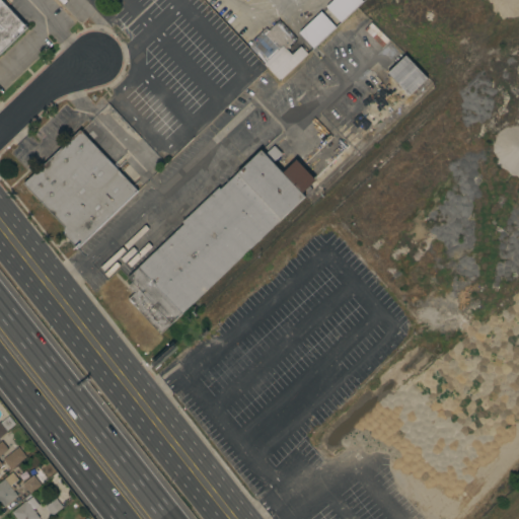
[(0,0),(26,26),(0,51),(0,0)]
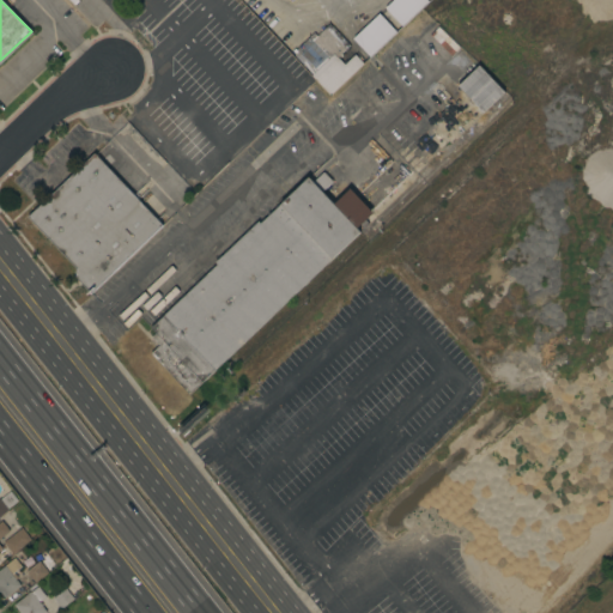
[(247,0),(259,0),(325,70),(229,162),(169,98),(181,87),(170,76),(247,0)]
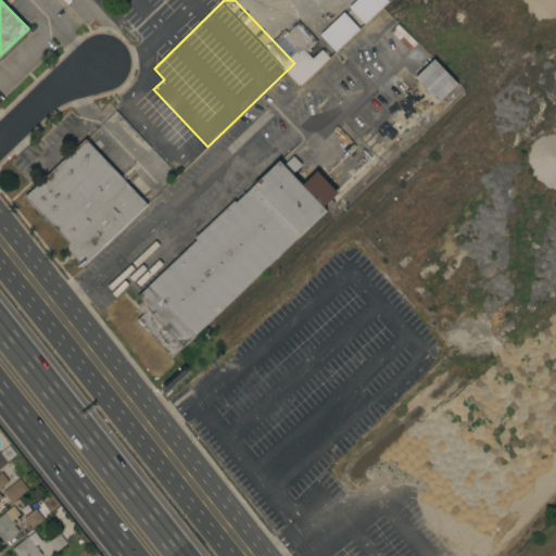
[(386,0),(363,23),(348,7),(354,0),(386,0)]
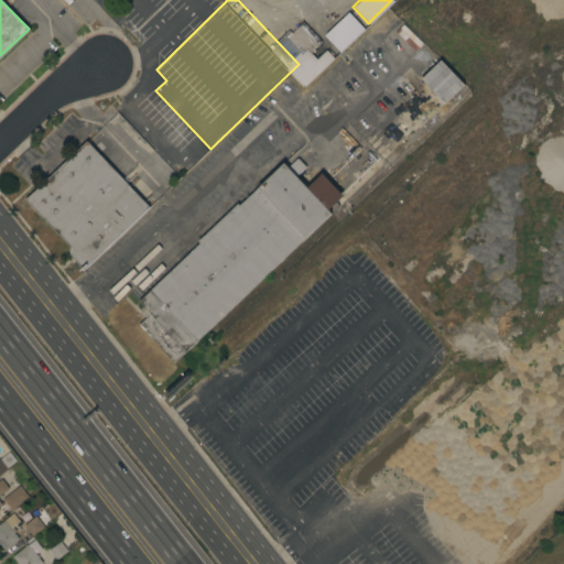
[(339,52),(323,35),(347,12),(362,29),(339,52)]
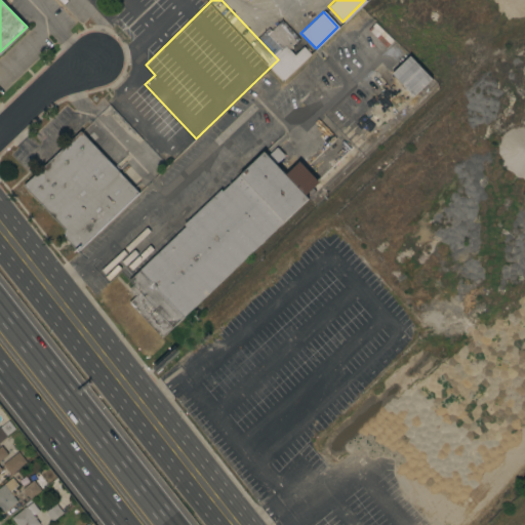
[(398,45),(378,63),(355,36),(373,18),(398,45)]
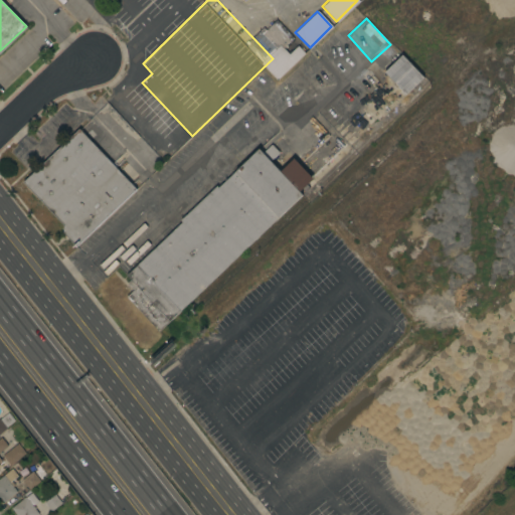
[(278,42),(281,47),(291,39),(275,19),(247,42),(252,48),(259,43),(266,52),(278,42)]
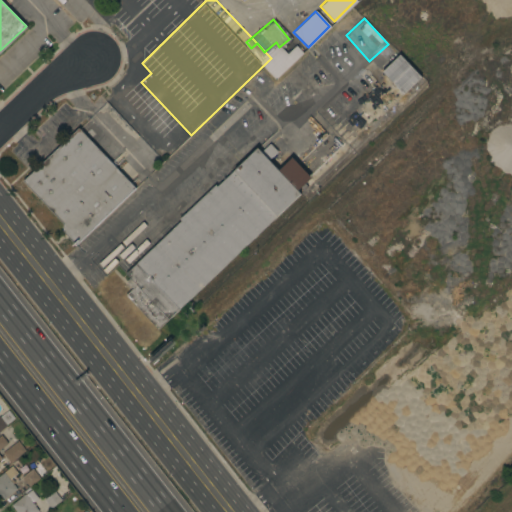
[(274,79),(302,53),(294,45),(285,53),(277,44),(258,62),(274,79)]
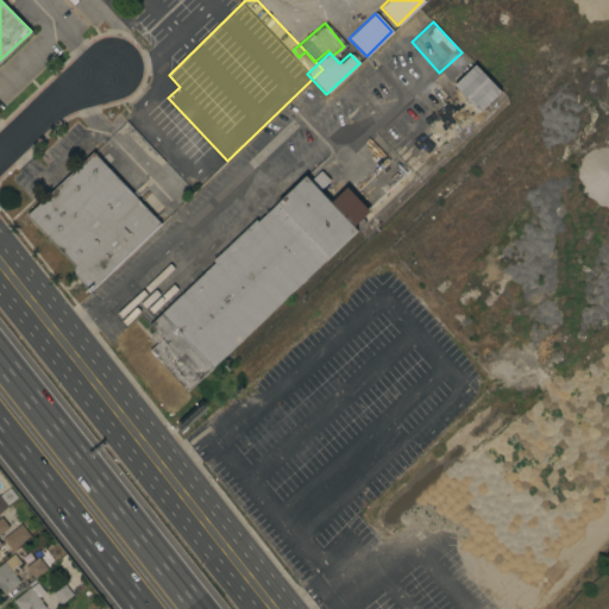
[(501,90),(481,112),(454,85),(475,64),(501,90)]
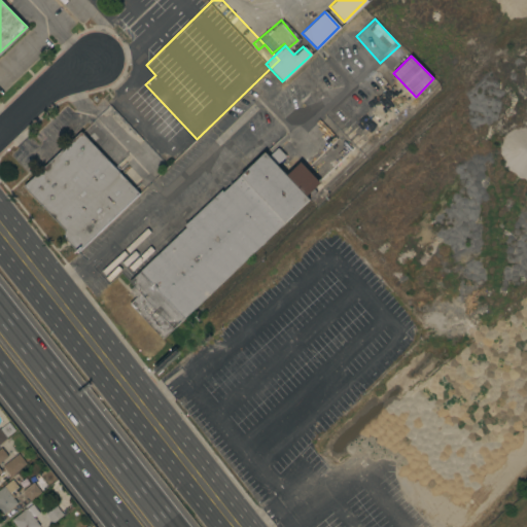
[(380,99),(397,117),(382,132),(389,139),(382,146),(363,128),(372,120),(364,113),(380,99)]
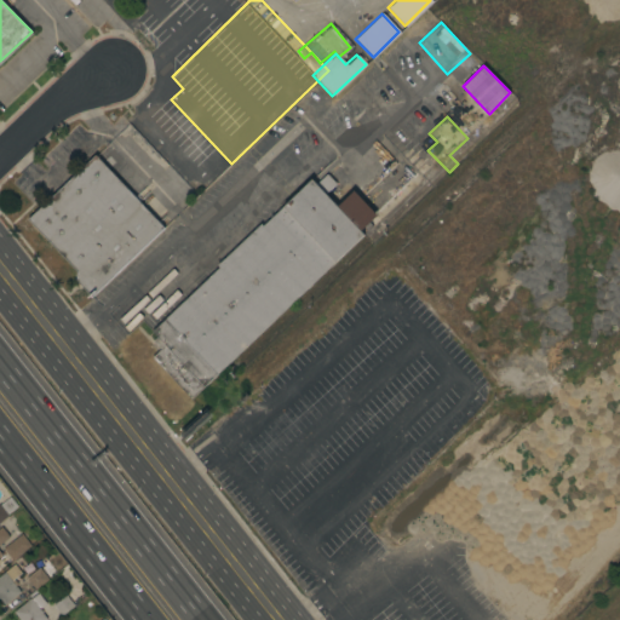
[(424,170),(420,173),(400,151),(405,147),(424,170)]
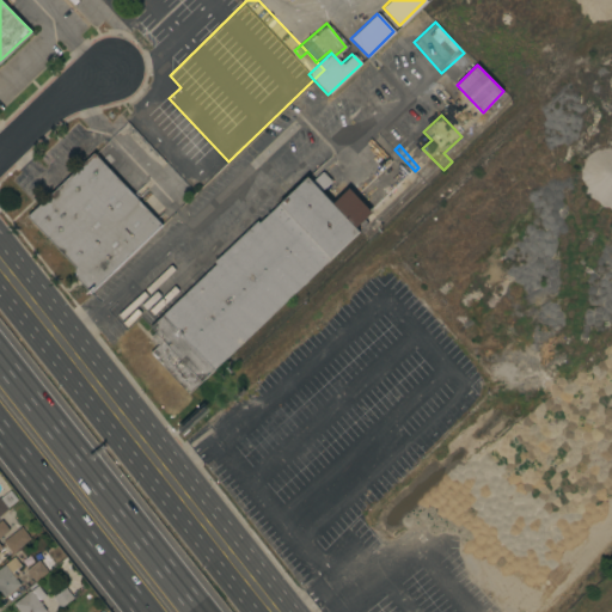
[(28,216),(93,153),(161,224),(90,292),(75,276),(75,267),(28,216)]
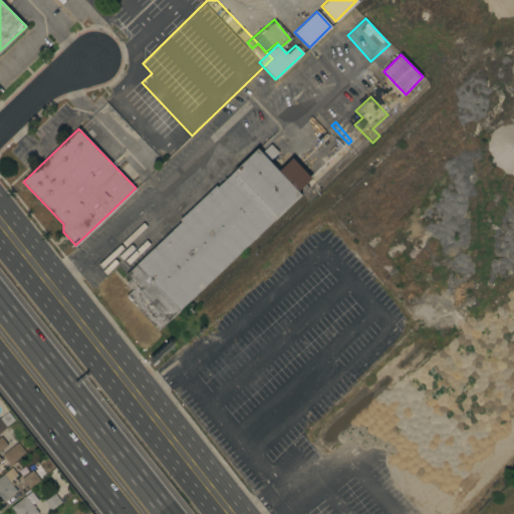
[(491,166),(513,166),(513,140),(491,140),(491,166)]
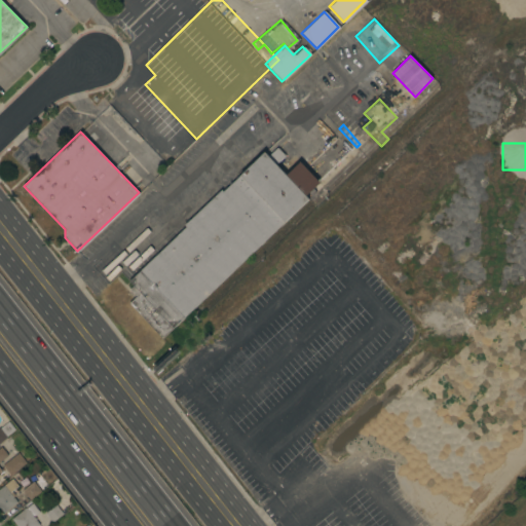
[(320,182),(305,195),(308,198),(161,338),(128,303),(137,296),(129,289),(134,286),(129,280),(186,226),(184,224),(221,189),(223,191),(264,152),(268,155),(277,147),(285,155),(275,163),(278,167),(291,156),(297,163),(300,161),(320,182)]
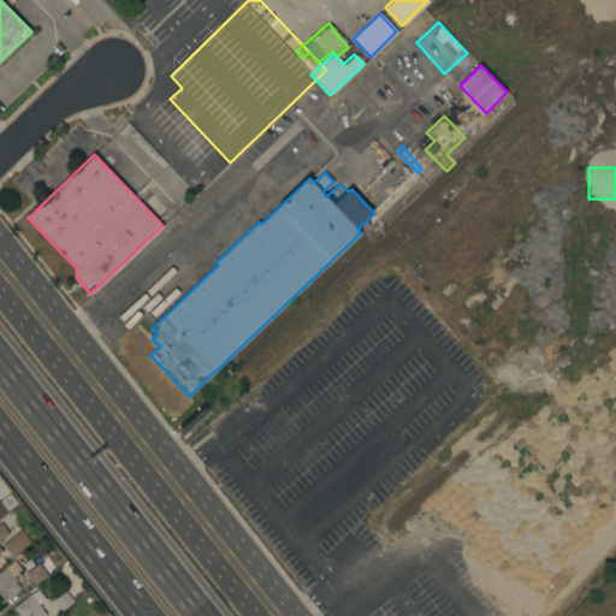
[(10,533),(0,540),(0,548),(3,551),(0,552),(0,522),(1,522),(10,533)]
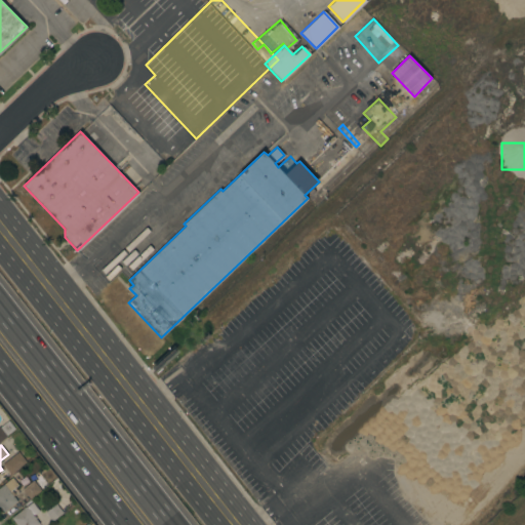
[(27,461),(10,474),(2,463),(18,451),(27,461)]
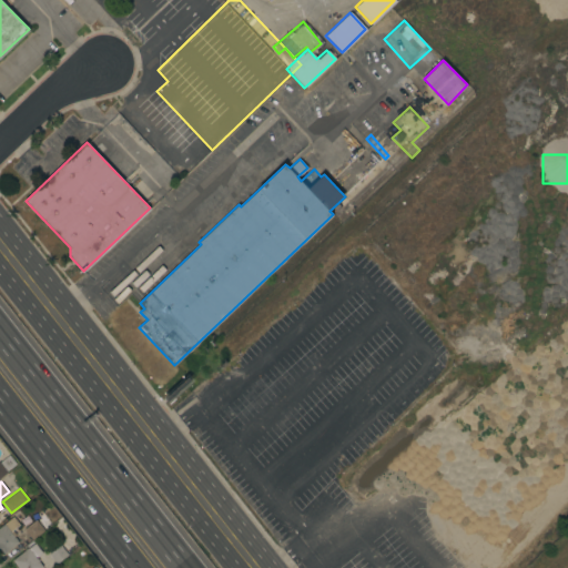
[(0,527),(4,524),(4,523),(12,516),(12,515),(19,509),(24,516),(18,521),(20,524),(18,526),(19,527),(12,533),(11,530),(11,531),(19,543),(3,554),(0,549),(0,527)]
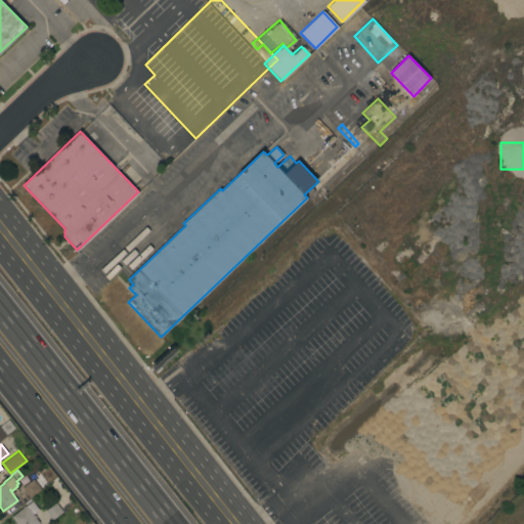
[(23,487),(32,480),(40,490),(30,497),(23,487)]
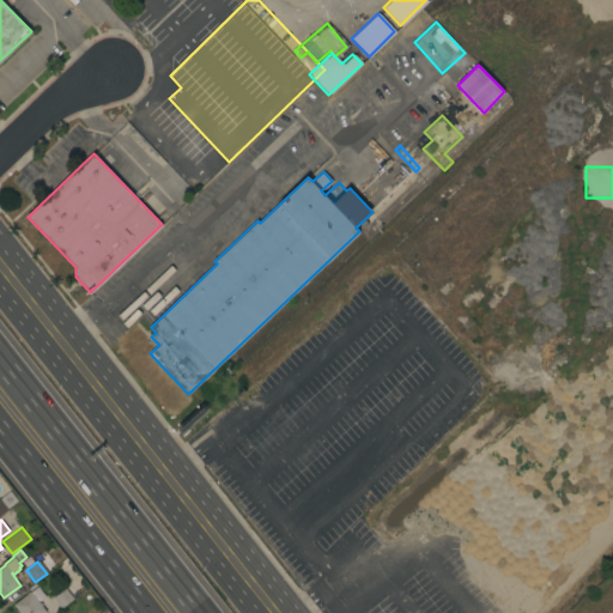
[(30,590),(31,592),(38,586),(46,596),(40,601),(47,611),(43,612),(19,612),(13,604),(30,590)]
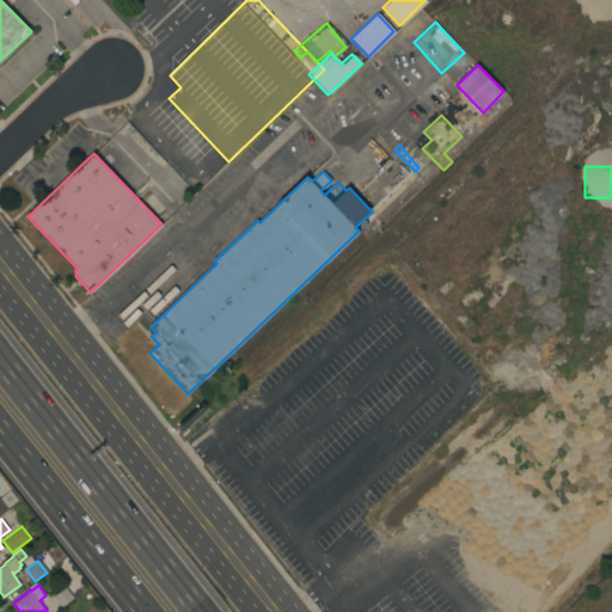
[(65,586),(66,588),(69,586),(73,592),(71,593),(73,597),(61,607),(53,597),(65,586)]
